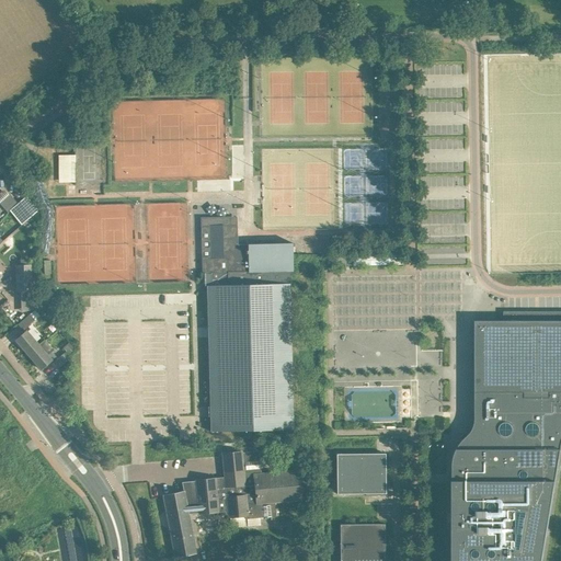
[(75,155),(63,155),(64,182),(75,182),(75,155)]
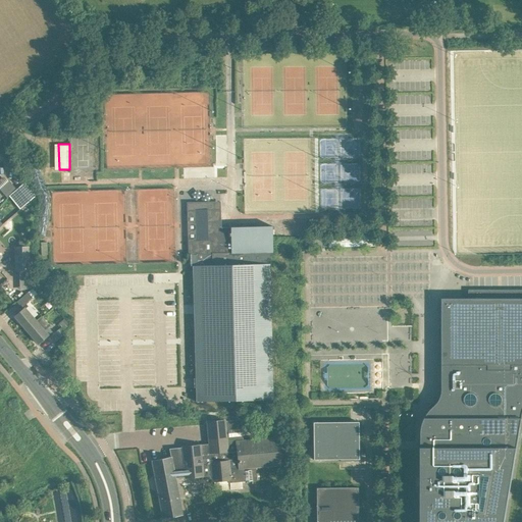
[(9,181),(0,189),(0,190),(6,198),(9,196),(16,189),(9,181)]
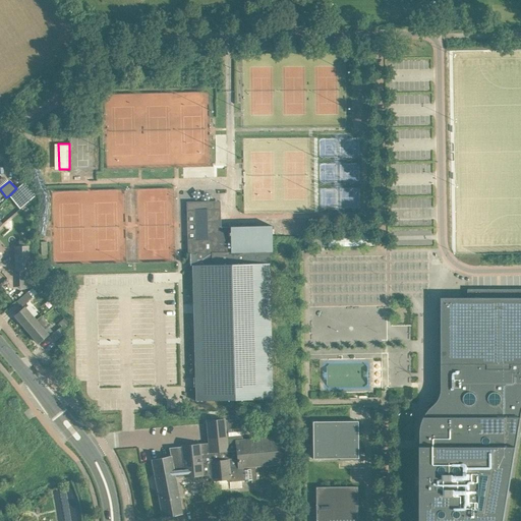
[(16,188),(9,195),(19,209),(36,195),(24,181),(16,188)]
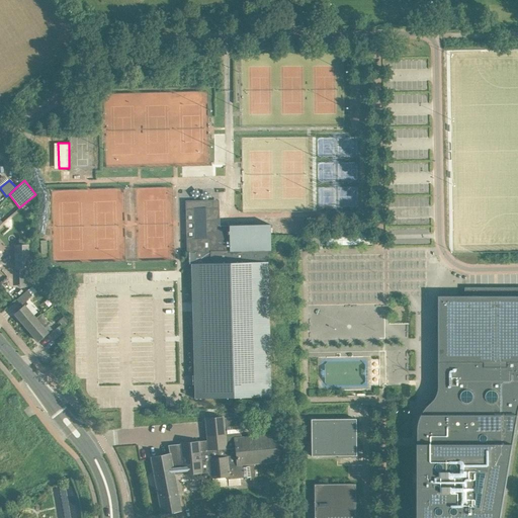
[(219,207),(212,207),(212,201),(190,201),(189,201),(189,208),(193,208),(194,238),(190,238),(190,252),(195,252),(230,251),(230,237),(225,238),(225,229),(220,229),(219,207)]
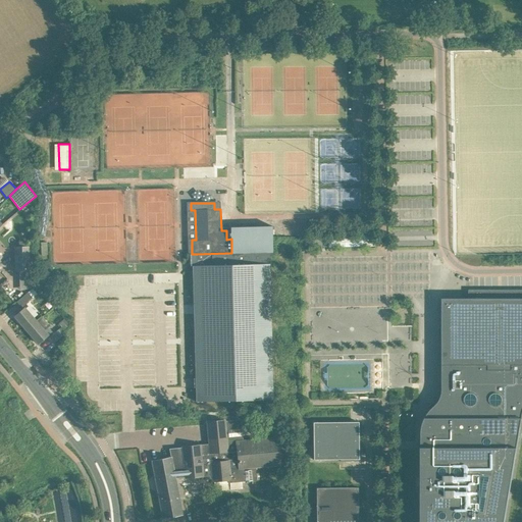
[(273,252),(272,226),(226,227),(226,230),(226,240),(231,239),(231,253),(197,254),(197,265),(193,265),(196,402),(273,400),(269,252),(273,252)]
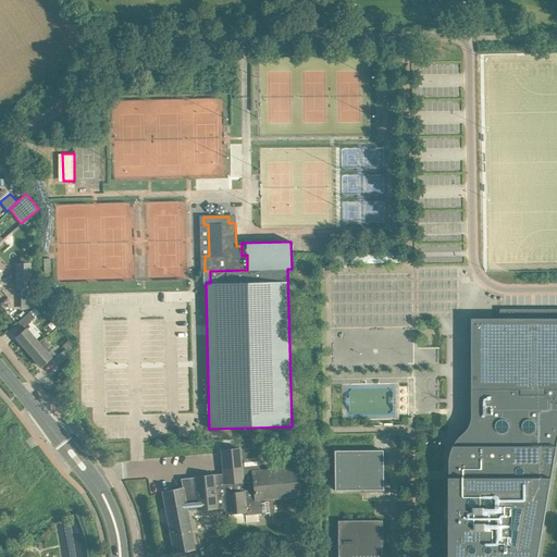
[(16,289),(32,289),(31,263),(15,263),(16,289)]
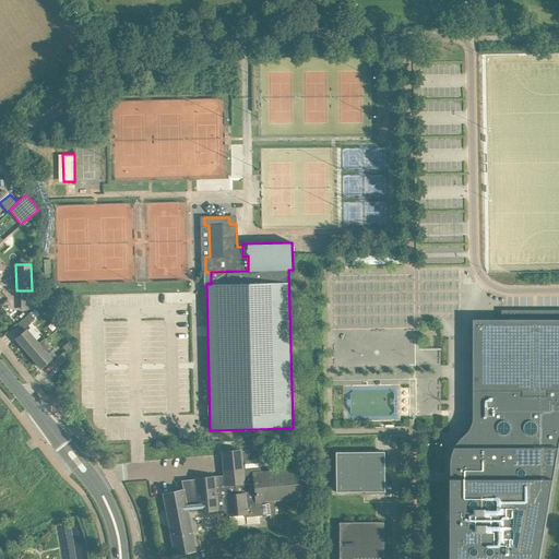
[(23,329),(34,319),(39,314),(35,309),(19,323),(23,329)]
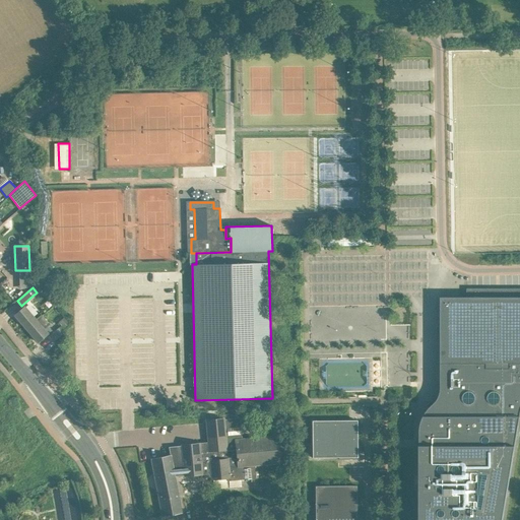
[(503,519),(519,420),(519,418),(519,287),(467,288),(467,297),(441,297),(441,388),(440,394),(439,396),(438,399),(436,401),(435,403),(429,408),(427,411),(421,420),(420,427),(420,432),(419,519),(503,519)]
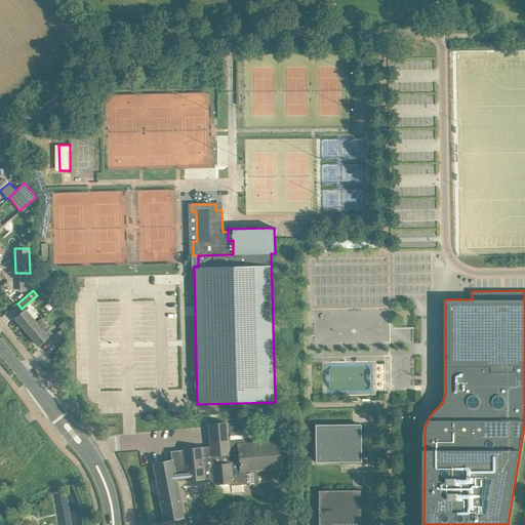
[(27,331),(36,323),(25,310),(23,312),(14,318),(27,331)]
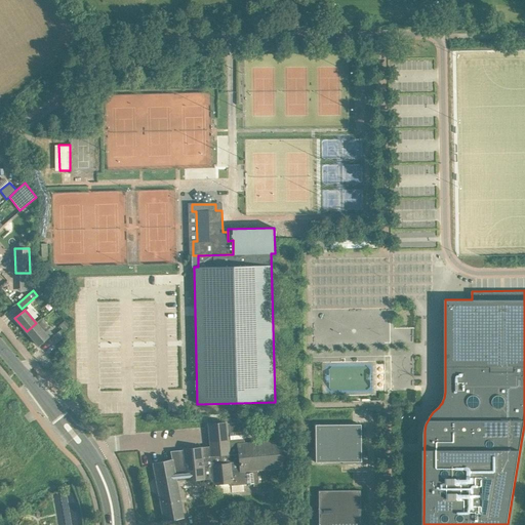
[(52,333),(48,329),(50,327),(42,319),(36,323),(27,331),(38,346),(46,338),(52,333)]
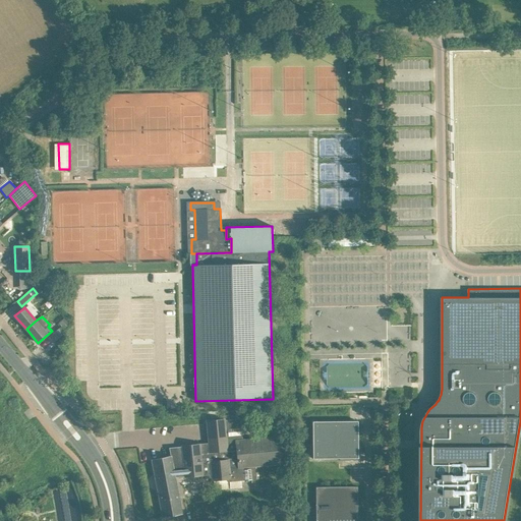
[(65,317),(59,323),(61,326),(64,329),(69,324),(65,317)]
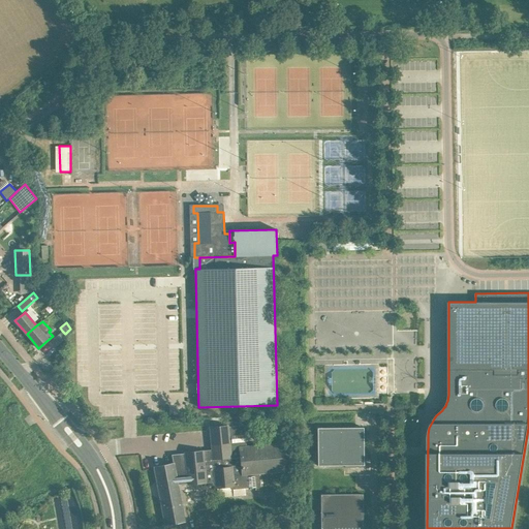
[(64,339),(65,338),(65,335),(65,334),(62,331),(60,334),(49,343),(54,348),(64,339)]
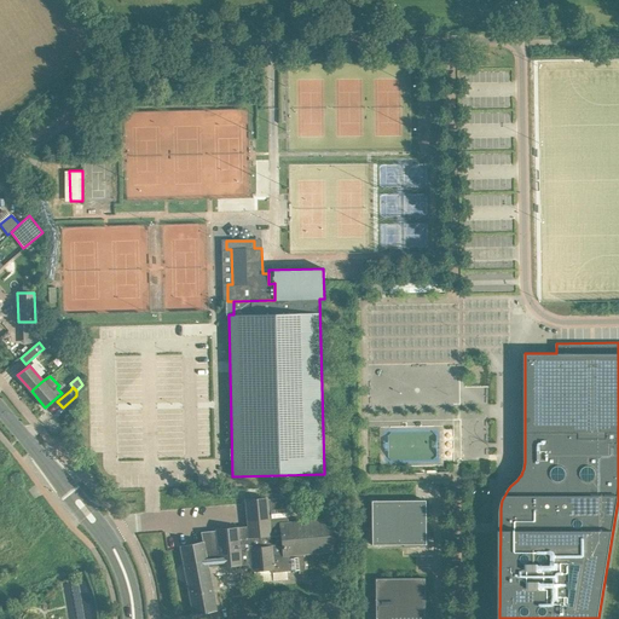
[(202,542),(180,547),(185,571),(194,614),(217,611),(208,567),(239,565),(241,568),(253,567),(253,571),(254,582),(272,580),(271,572),(284,571),(305,570),(307,568),(306,561),(304,562),(304,554),(331,550),(329,520),(288,524),(285,497),(247,501),(247,503),(248,520),(249,527),(236,528),(218,530),(201,532),(202,542)]
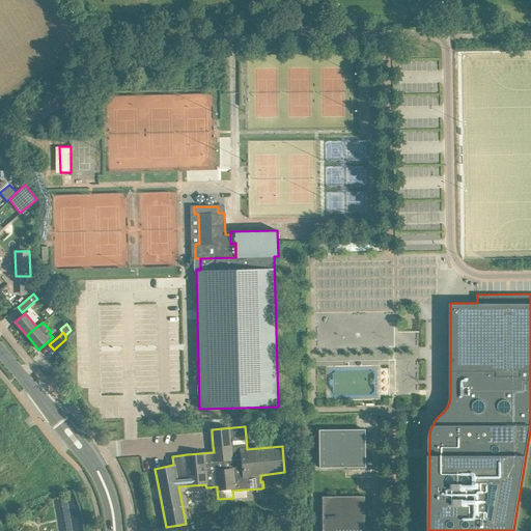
[(365,429),(318,429),(318,468),(346,467),(346,469),(367,469),(367,455),(365,455),(365,429)]
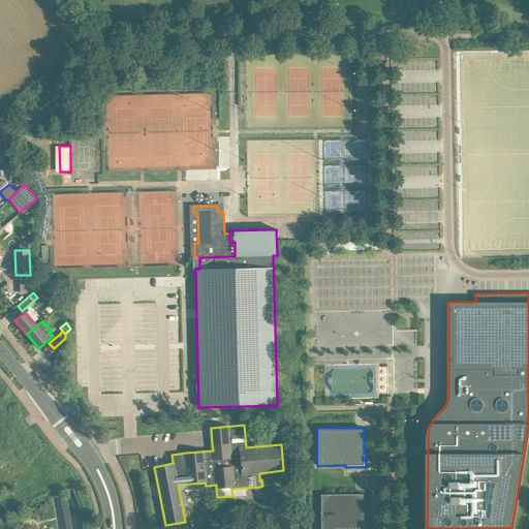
[(363,528),(363,494),(320,494),(320,528),(363,528)]
